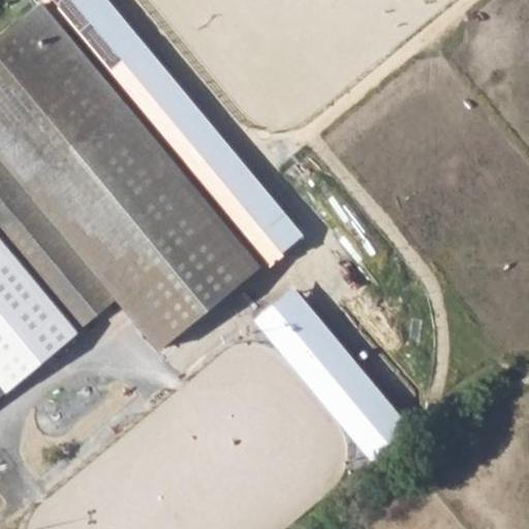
[(305,237),(107,0),(48,0),(269,268),(305,237)]
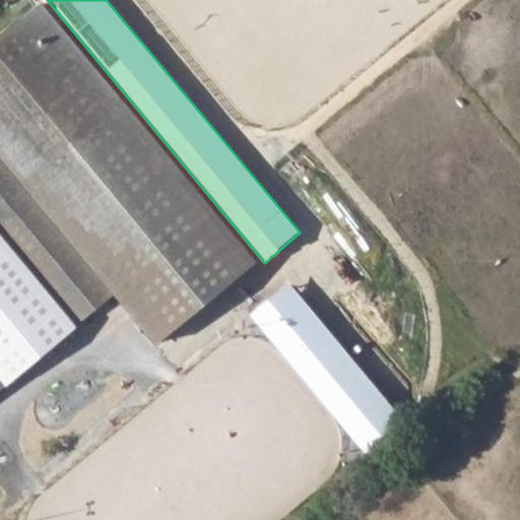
[(256,256),(55,18),(43,5),(0,40),(0,381),(7,390),(113,298),(155,347),(256,256)]
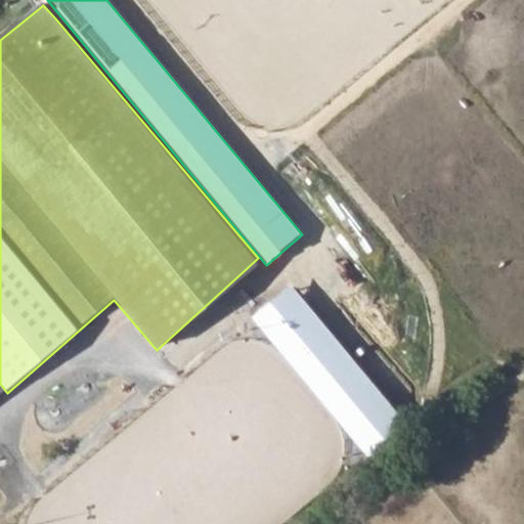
[(407,420),(291,285),(254,317),(369,452),(407,420)]
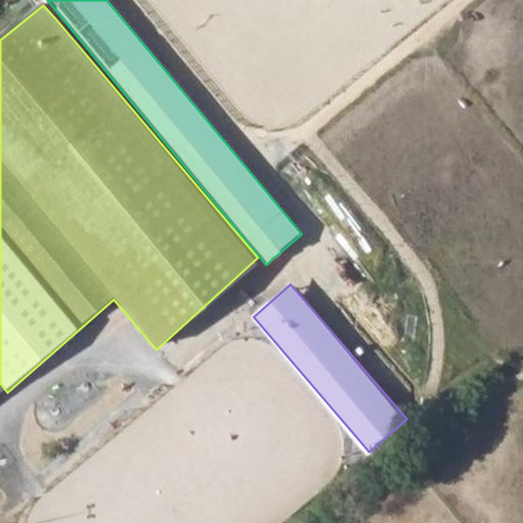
[(0,467),(0,503),(1,505),(18,493),(0,467)]
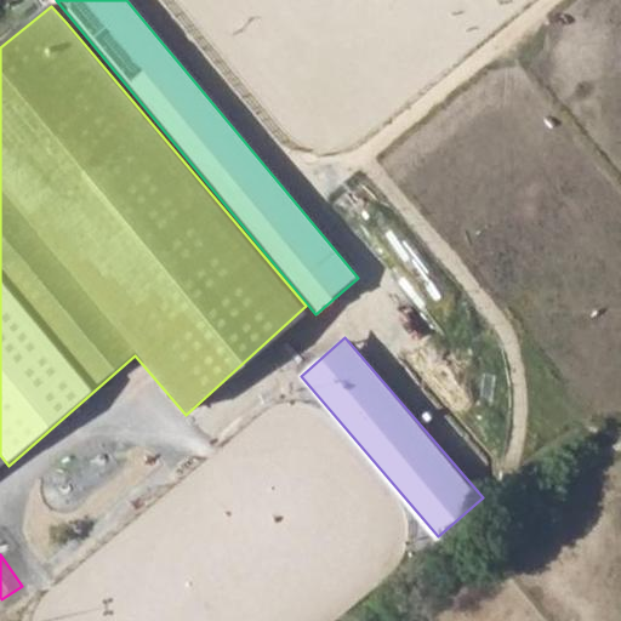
[(72,620),(50,597),(27,617),(29,620),(72,620)]
